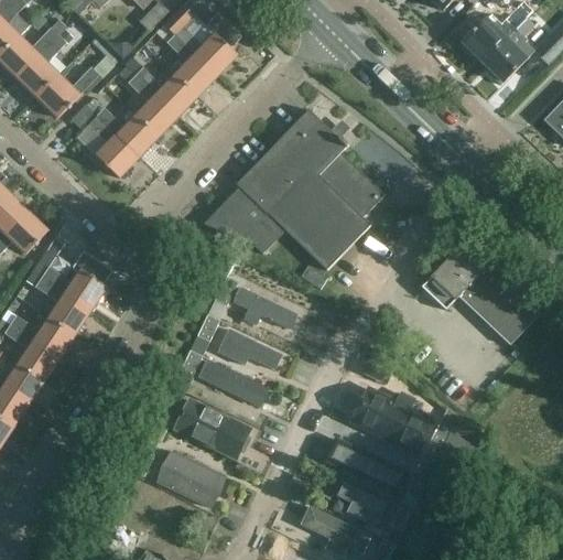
[(12,0),(0,12),(0,52),(17,36),(4,24),(25,2),(23,0),(12,0)]
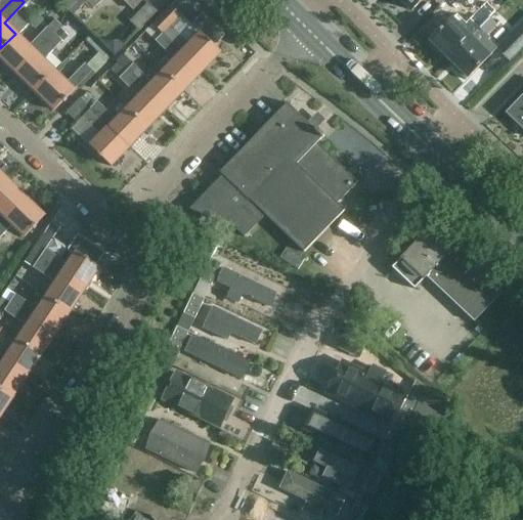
[(0,0),(0,11),(11,0),(0,0)]
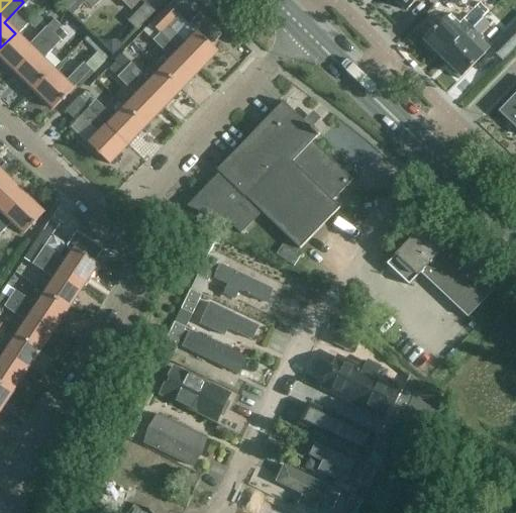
[(68,0),(64,5),(71,13),(84,0),(68,0)]
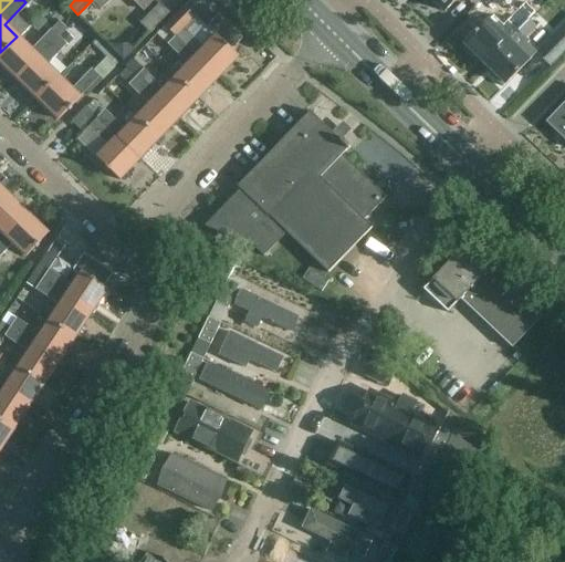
[(94,0),(101,7),(106,0),(132,0),(134,0),(143,9),(150,0),(94,0)]
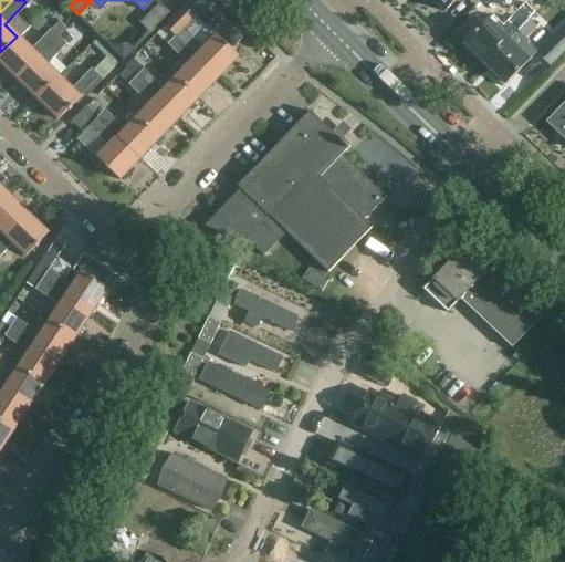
[(433,0),(443,9),(451,0),(433,0)]
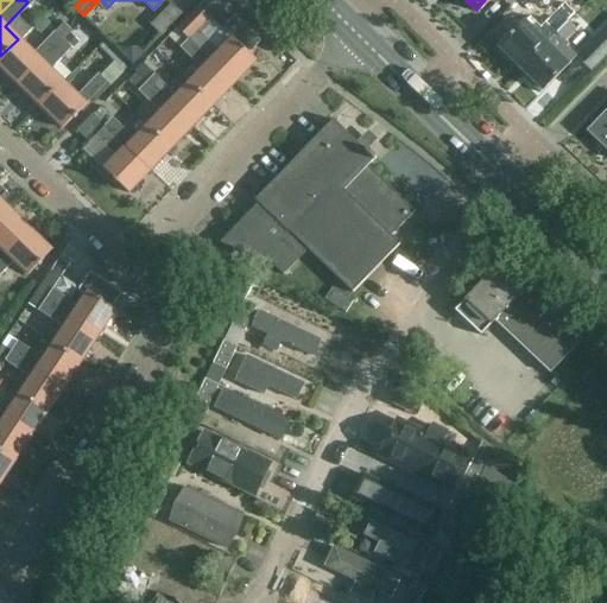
[(510,56),(520,65),(567,19),(581,5),(576,0),(567,0),(536,32),(523,19),(498,44),(495,48),(506,58),(510,56)]
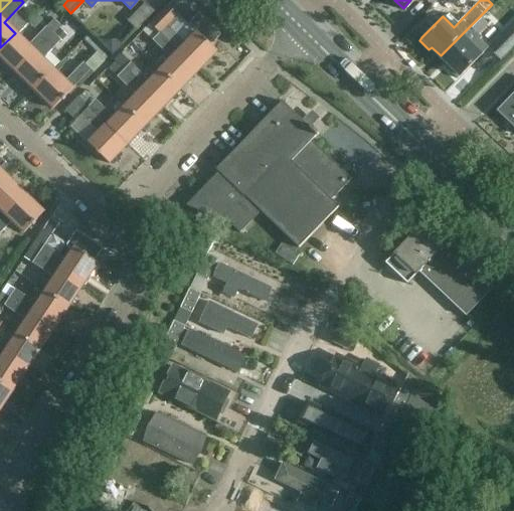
[(127,19),(136,28),(153,10),(144,1),(127,19)]
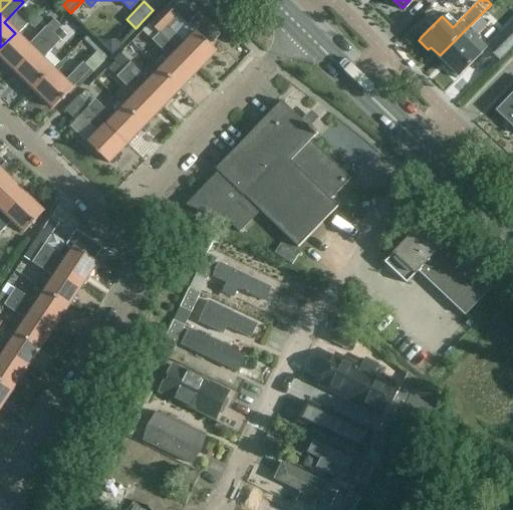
[(156,32),(195,69),(213,51),(192,31),(184,40),(170,26),(179,16),(167,4),(148,23),(157,31),(156,32)]
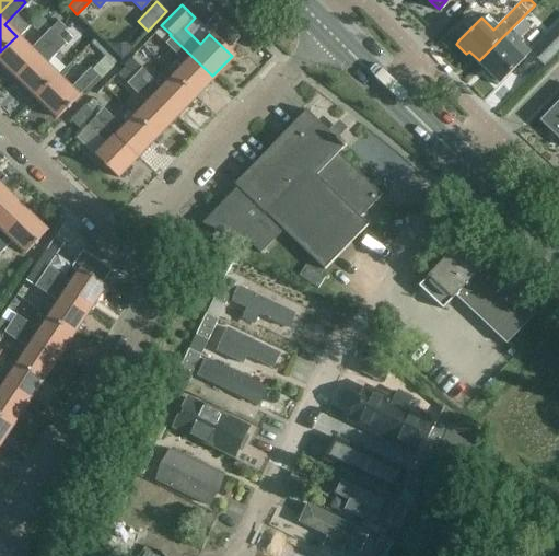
[(521,38),(517,35),(528,24),(522,18),(479,60),(489,71),(487,74),(496,83),(499,80),(499,81),(522,58),(511,47),(521,38)]
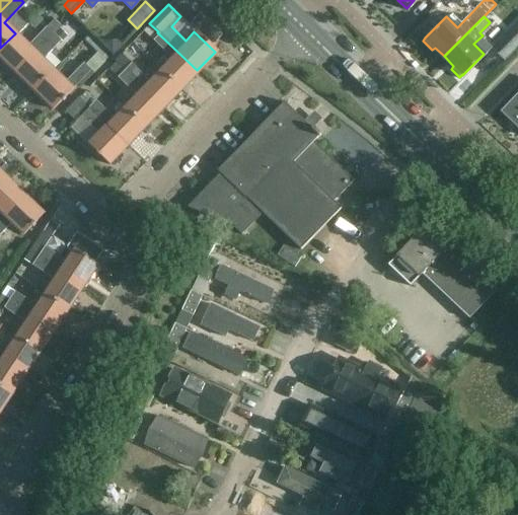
[(15,33),(0,48),(0,58),(13,72),(53,31),(59,25),(60,23),(53,17),(26,45),(15,33)]
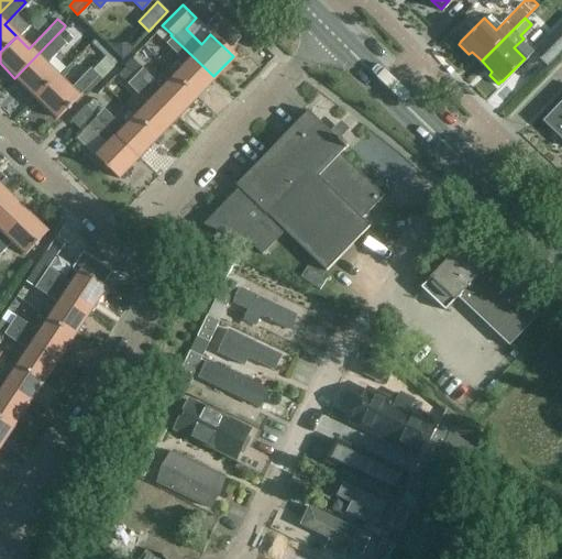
[(559,50),(561,46),(561,21),(546,37),(559,50)]
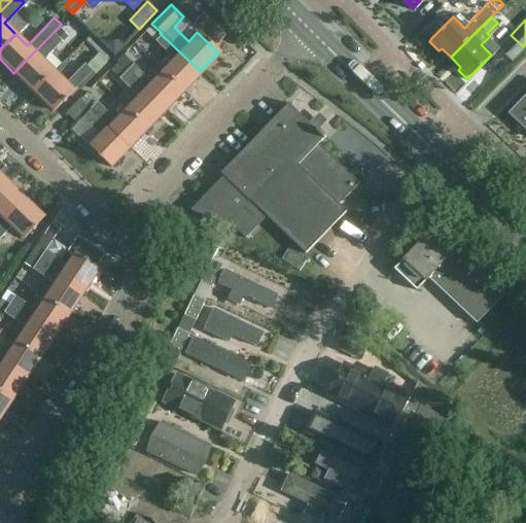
[(67,33),(60,26),(54,32),(61,39),(62,39),(67,33)]
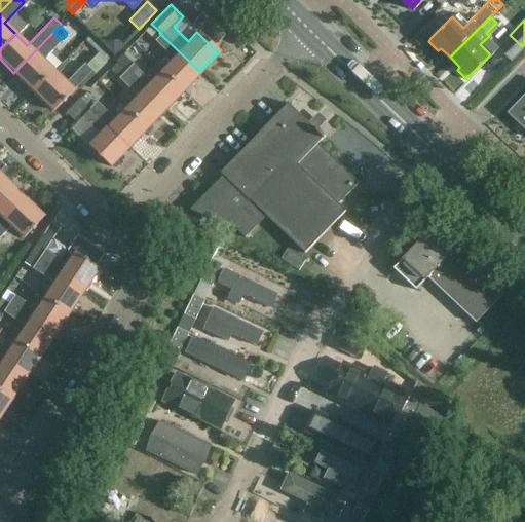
[(32,90),(52,70),(41,60),(61,39),(53,32),(13,73),(32,90)]
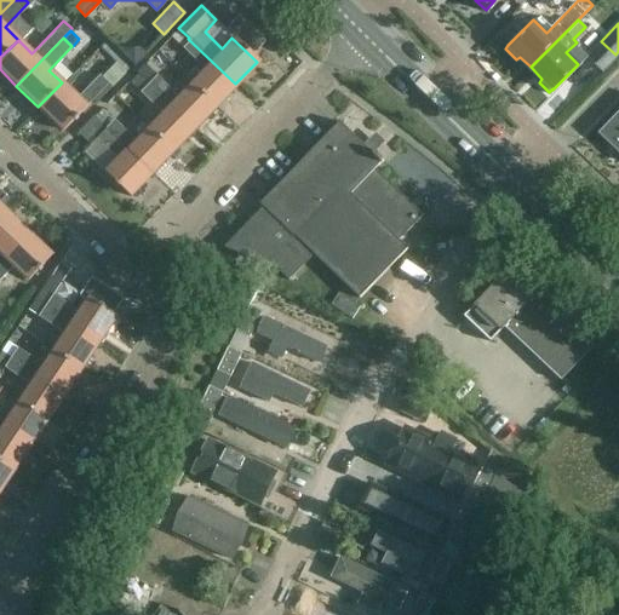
[(235,84),(188,39),(182,46),(204,67),(189,82),(215,107),(235,84)]
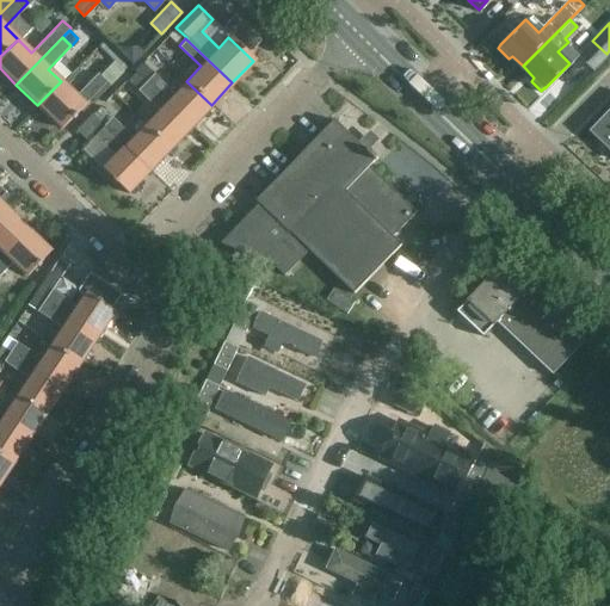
[(114,60),(100,73),(106,80),(110,84),(123,69),(114,60)]
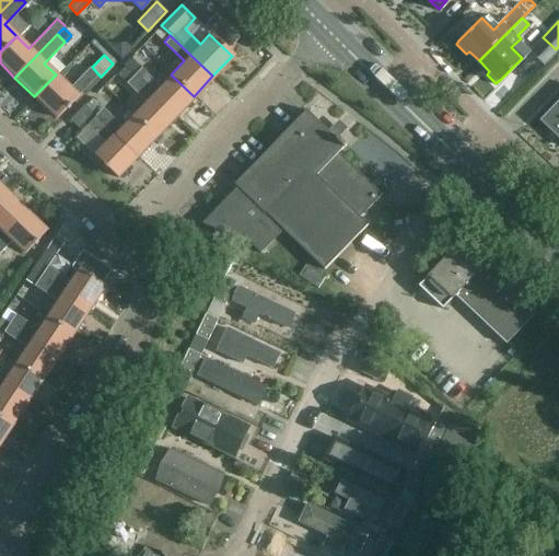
[(121,66),(174,116),(194,96),(171,74),(161,84),(132,58),(125,66),(124,64),(121,66)]
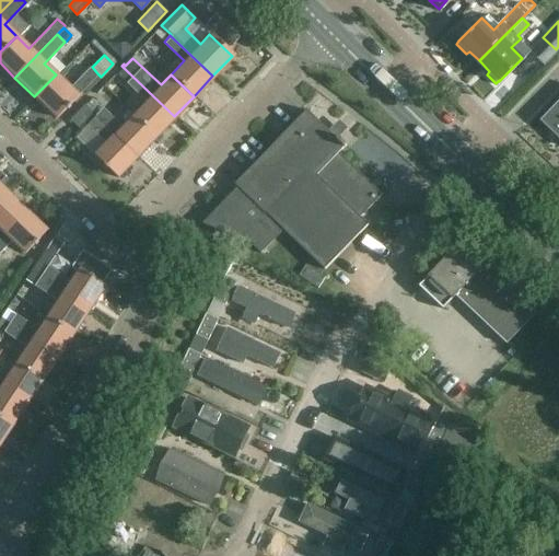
[(200,97),(117,186),(128,196),(243,73),(231,62),(199,96),(200,97)]
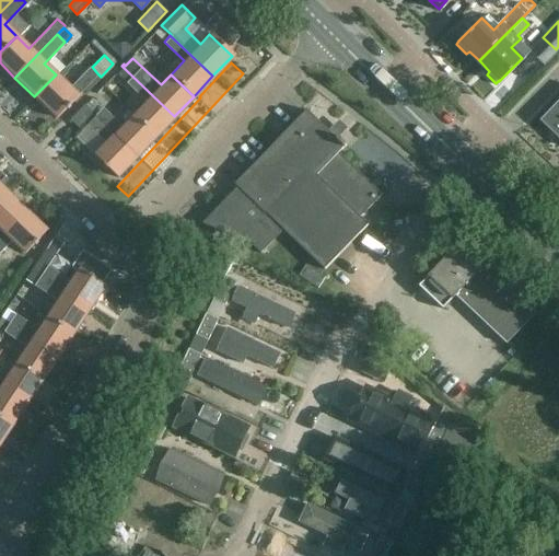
[(59,78),(56,74),(34,96),(55,117),(77,95),(97,73),(92,67),(90,66),(69,87),(59,78)]
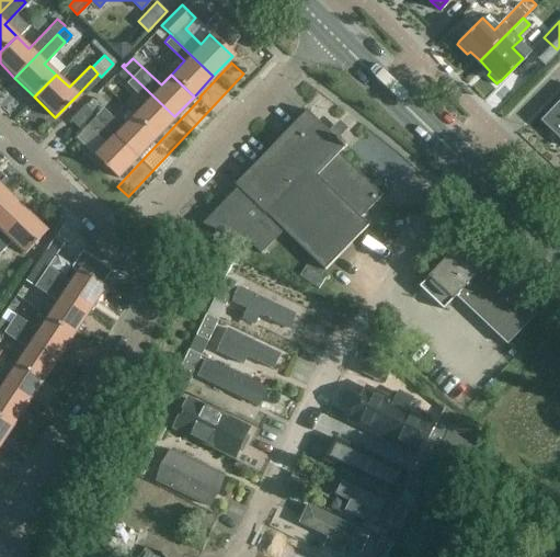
[(133,114),(156,136),(174,116),(122,66),(116,72),(146,101),(133,114)]
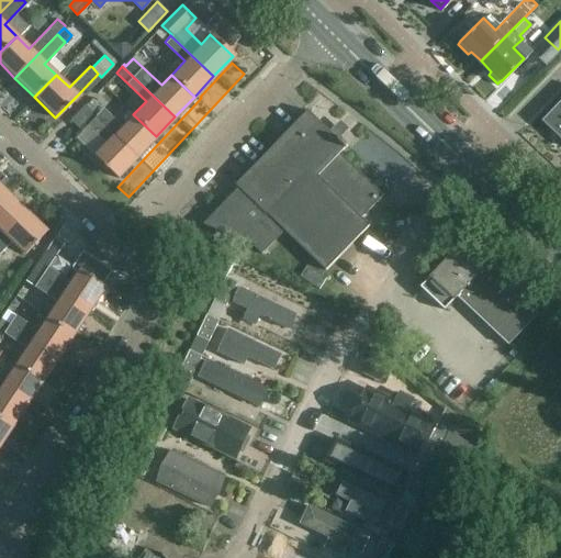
[(109,71),(97,84),(107,92),(118,80),(109,71)]
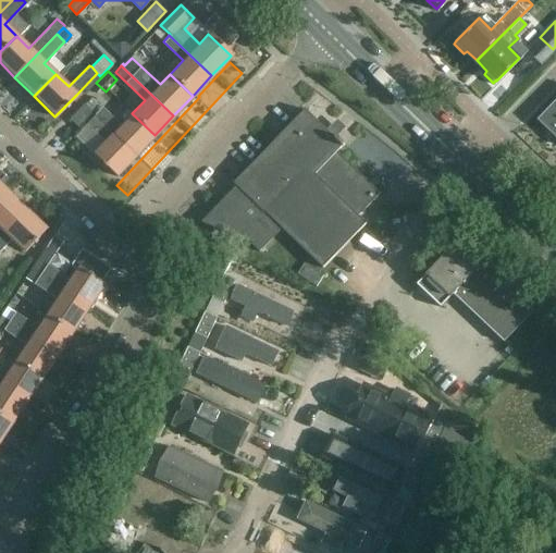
[(155,135),(132,113),(122,124),(101,105),(100,107),(90,96),(84,102),(84,101),(82,103),(135,156),(155,135)]
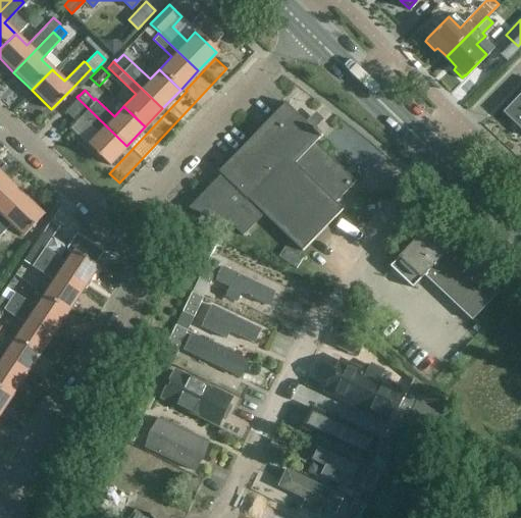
[(520,91),(502,110),(520,128),(520,91)]
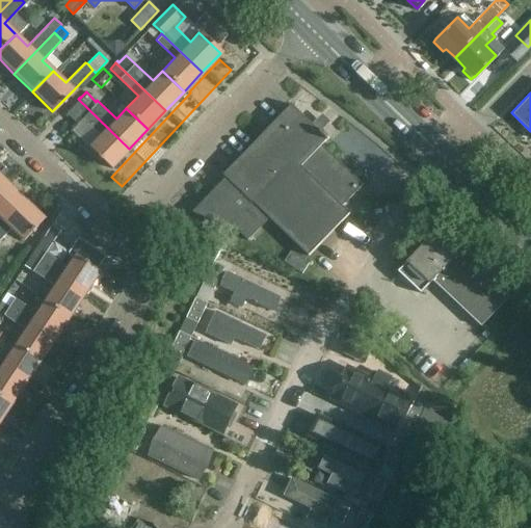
[(129,149),(78,99),(65,112),(77,123),(82,116),(101,134),(88,147),(110,167),(129,149)]
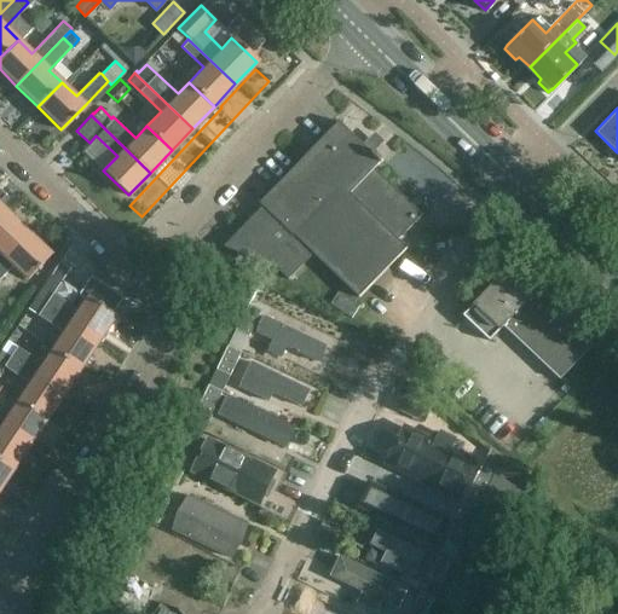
[(288,278),(312,252),(358,295),(404,247),(396,239),(421,213),(374,167),(380,161),(338,120),(259,202),(261,204),(223,245),(264,266),(269,260),(288,278)]
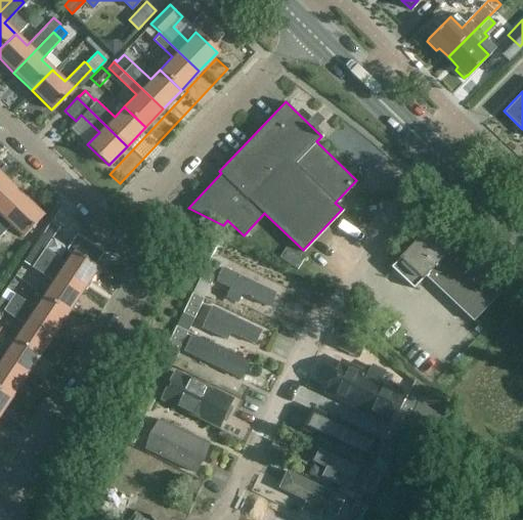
[(5,178),(0,182),(0,219),(24,196),(5,178)]
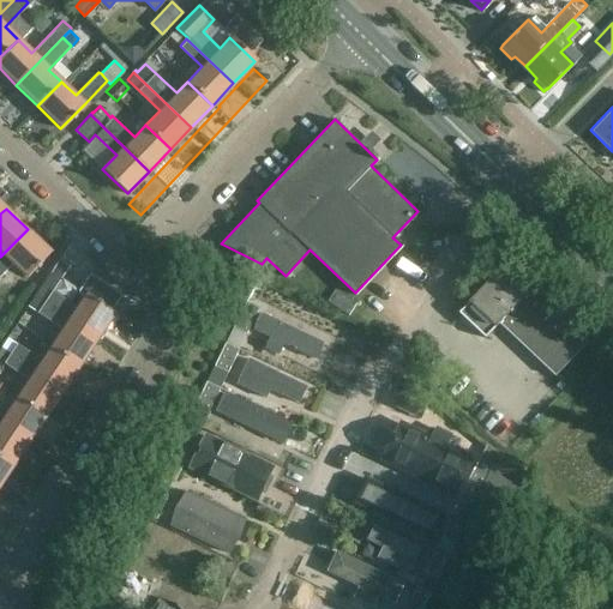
[(28,229),(0,257),(0,273),(13,261),(28,275),(50,252),(28,229)]
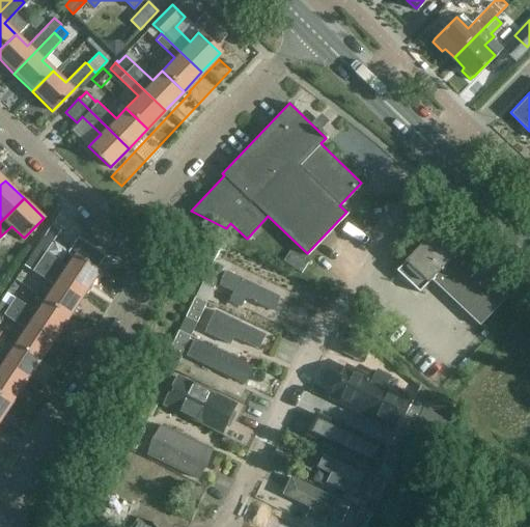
[(440,223),(396,270),(419,290),(430,278),(479,325),(507,295),(458,249),(463,245),(440,223)]
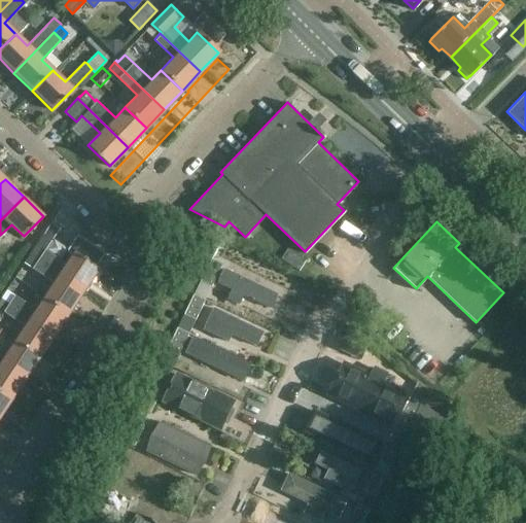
[(49,222),(42,234),(51,239),(58,228),(49,222)]
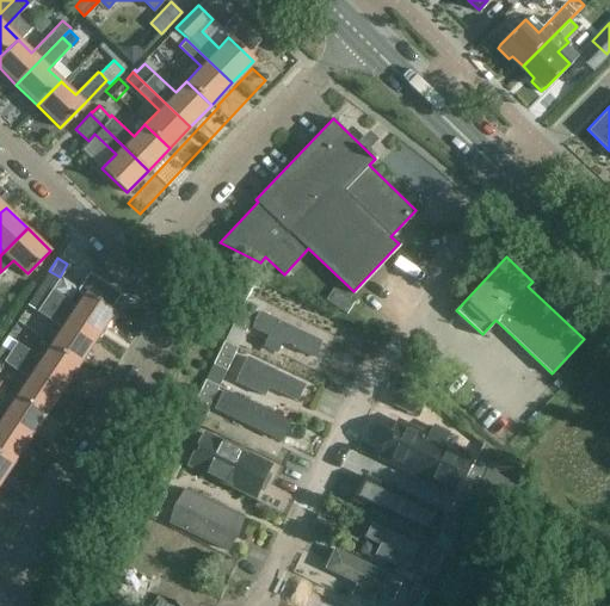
[(32,294),(98,339),(116,313),(109,309),(121,291),(90,270),(76,289),(86,295),(79,305),(53,288),(60,277),(49,271),(48,270),(32,294)]
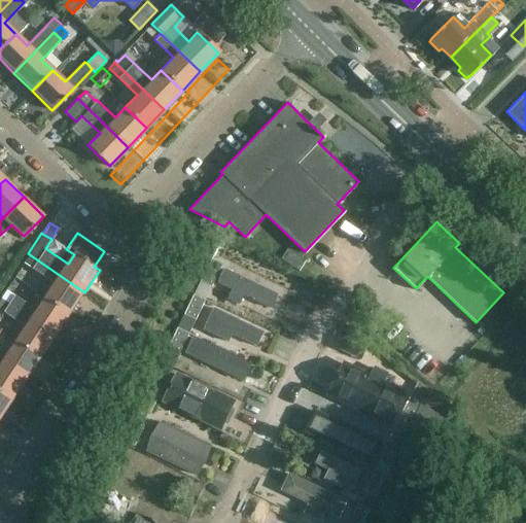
[(84,292),(28,253),(23,262),(56,283),(45,297),(70,313),(84,292)]
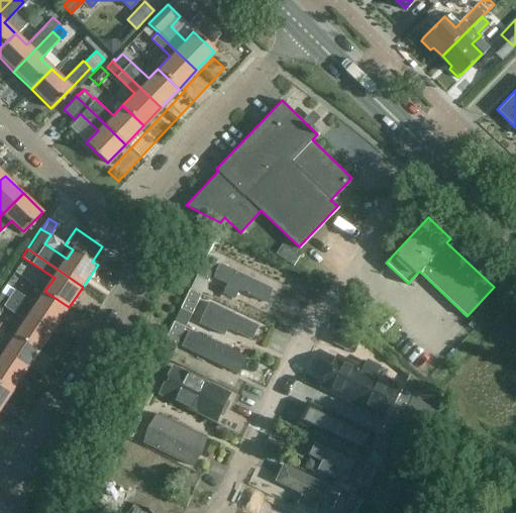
[(285,258),(292,263),(299,253),(291,248),(285,258)]
